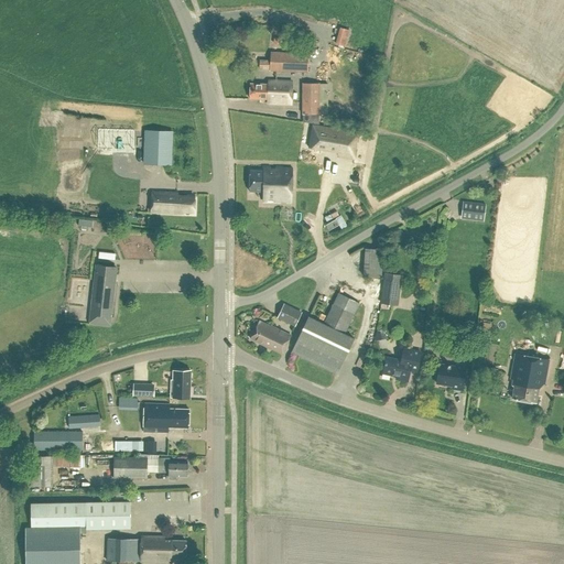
[(336,44),(346,46),(350,31),(340,29),(336,44)]
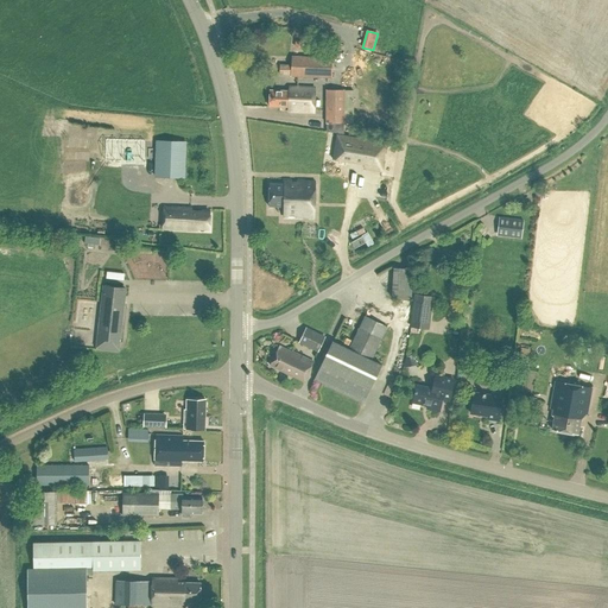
[(331,80),(331,58),(292,57),(291,78),(331,80)]
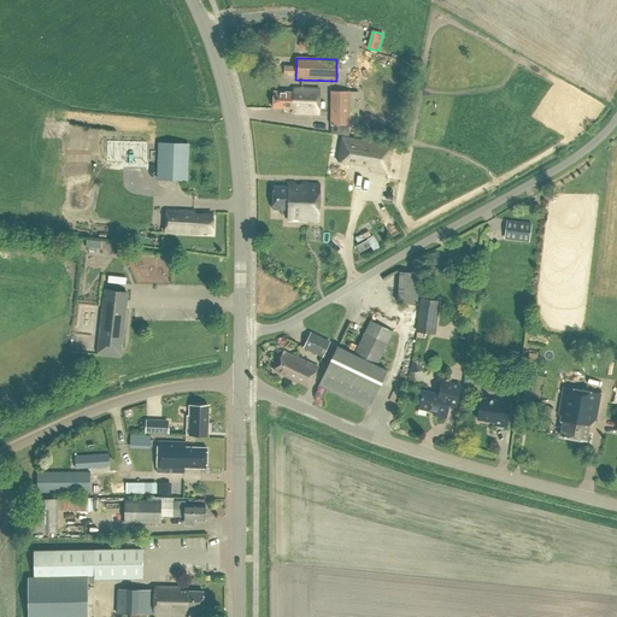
[(321,88),(311,88),(311,89),(294,88),(294,93),(275,92),(275,107),(294,109),(294,112),(319,113),(321,88)]
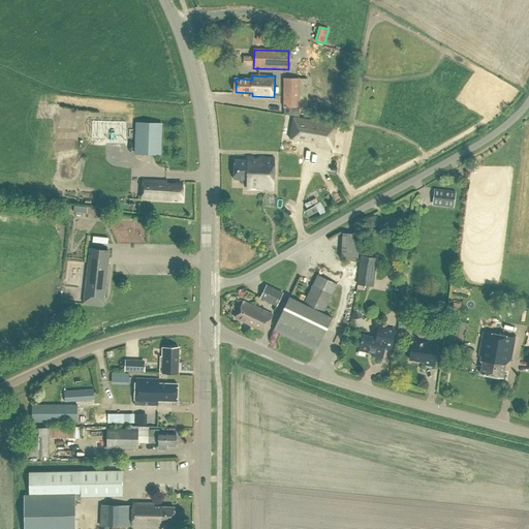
[(283,114),(300,117),(300,79),(283,79),(283,114)]
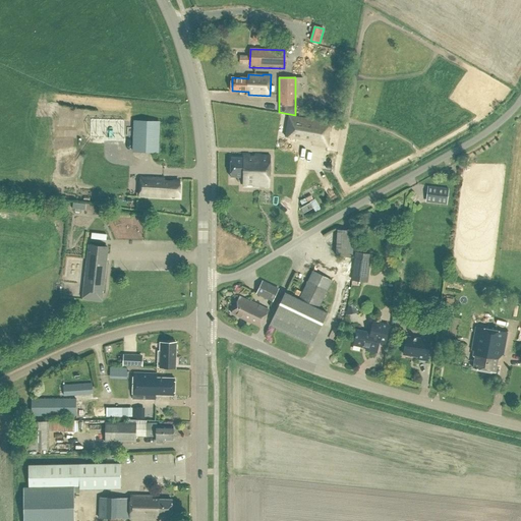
[(290,122),(287,137),(290,138),(313,142),(312,146),(320,147),(329,149),(333,125),(291,117),(290,122)]
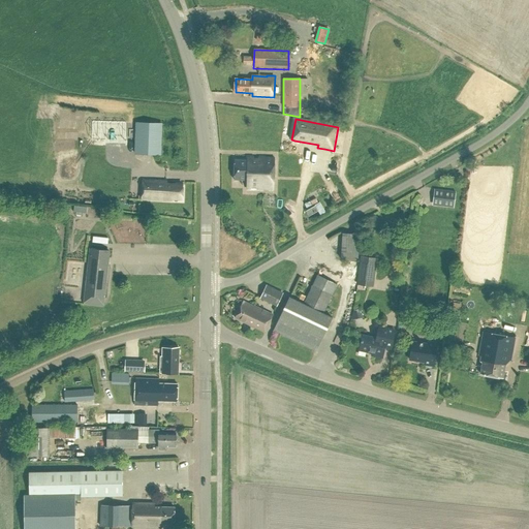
[(92,121),(91,139),(125,141),(126,122),(92,121)]
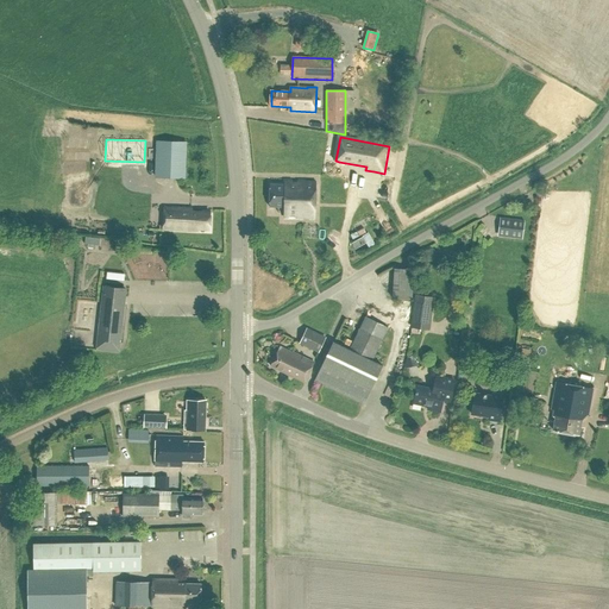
[(186,179),(187,143),(157,142),(156,177),(186,179)]
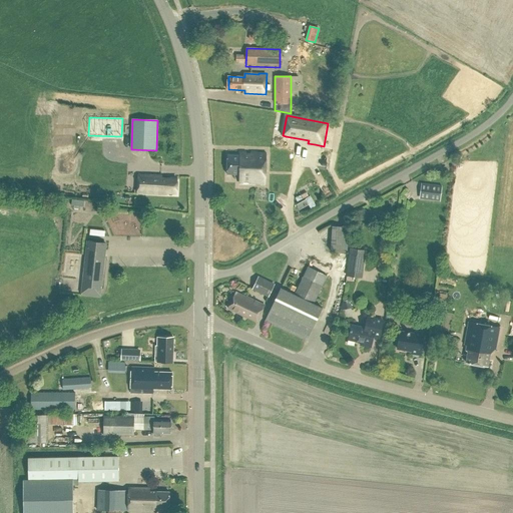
[(245,154),(245,152),(240,152),(240,155),(227,155),(227,174),(239,174),(240,182),(255,182),(255,174),(266,174),(267,152),(250,152),(250,154),(245,154)]
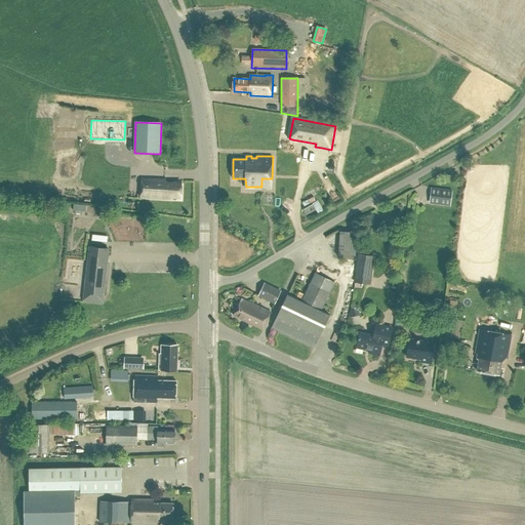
[(106,161),(106,182),(135,182),(135,161),(106,161)]
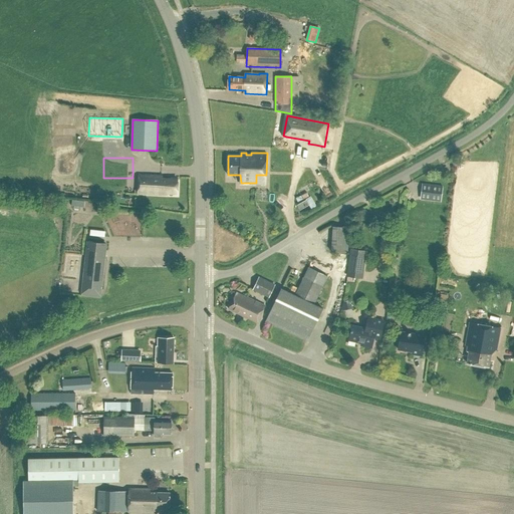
[(462,174),(471,175),(472,163),(463,162),(462,174)]
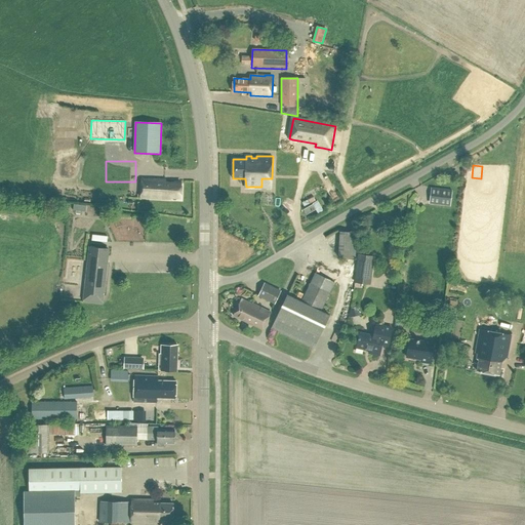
[(183,199),(184,184),(168,183),(168,179),(144,178),(143,197),(173,199),(173,198),(183,199)]
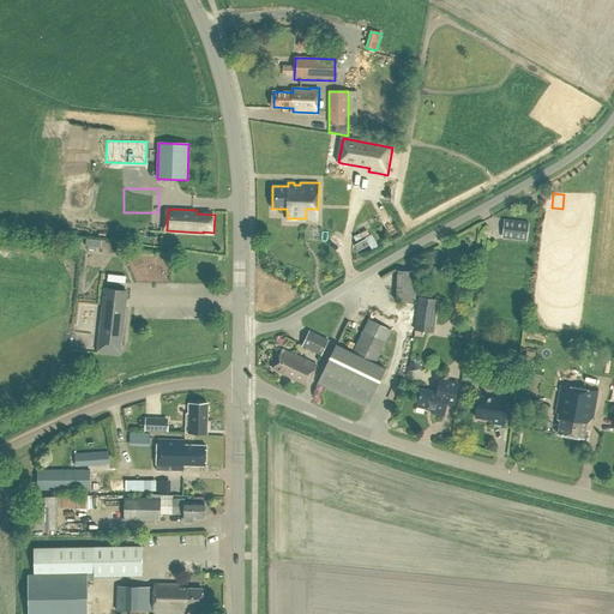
[(527,241),(529,222),(504,218),(501,239),(527,241)]
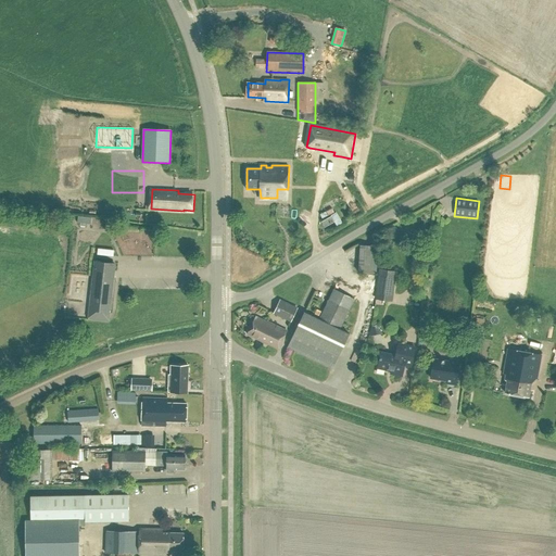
[(79,224),(90,226),(91,217),(79,216),(78,216),(77,223),(79,223),(79,224)]
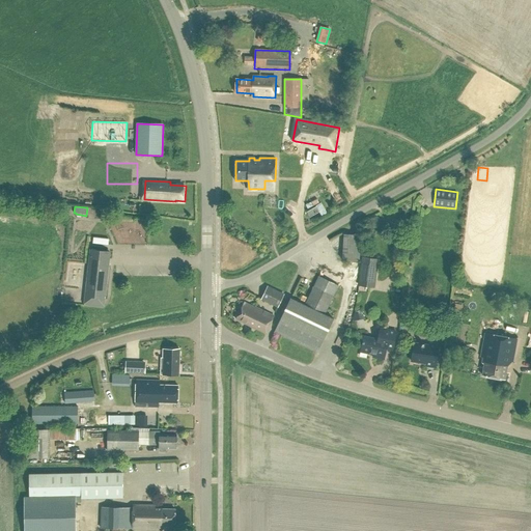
[(309,218),(319,212),(316,206),(306,213),(309,218)]
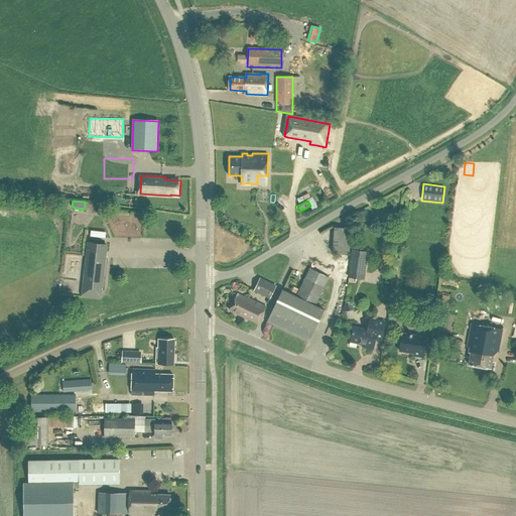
[(119,237),(142,236),(141,221),(118,222),(119,237)]
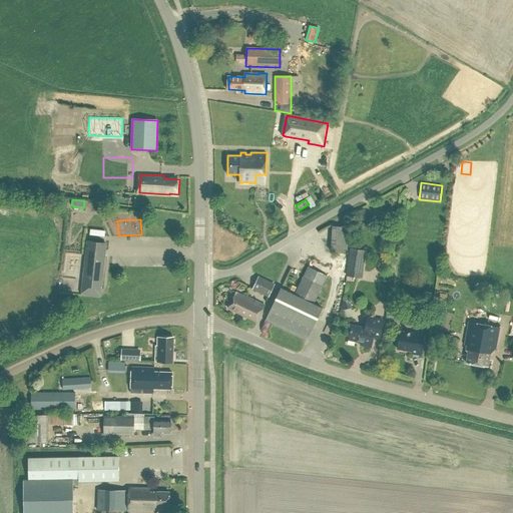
[(332,225),(331,251),(348,252),(349,226),(332,225)]
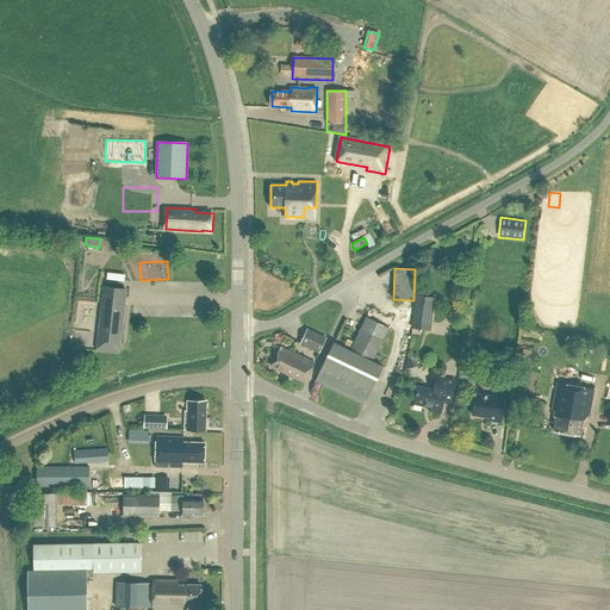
[(98,350),(119,353),(125,288),(104,287),(98,350)]
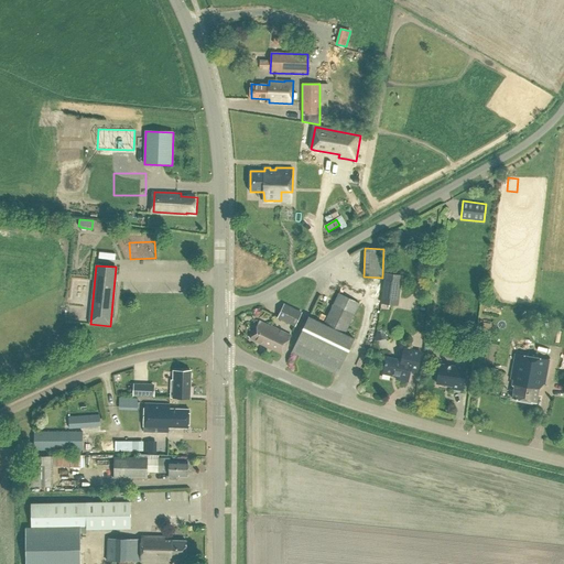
[(398,304),(402,274),(386,272),(381,302),(398,304)]
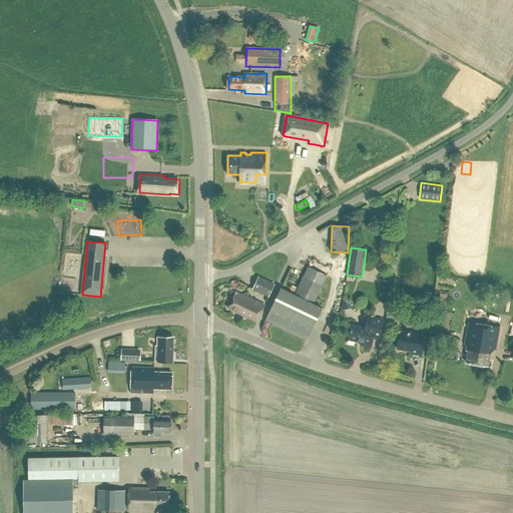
[(134,266),(143,266),(143,257),(134,255),(134,266)]
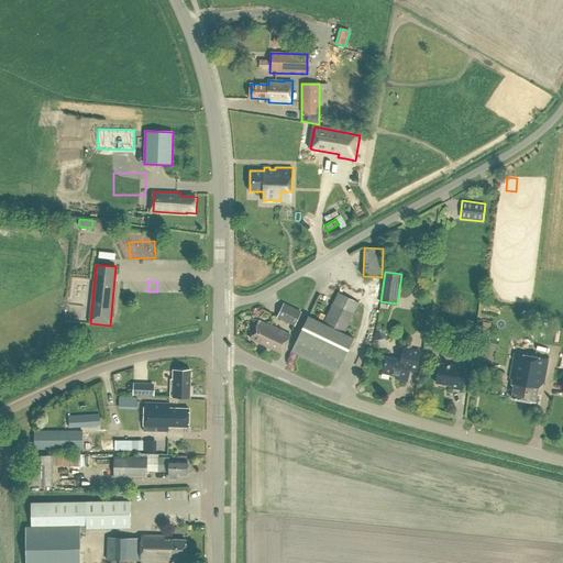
[(344,333),(359,302),(339,293),(323,323),(308,316),(291,351),(337,373),(354,338),(344,333)]
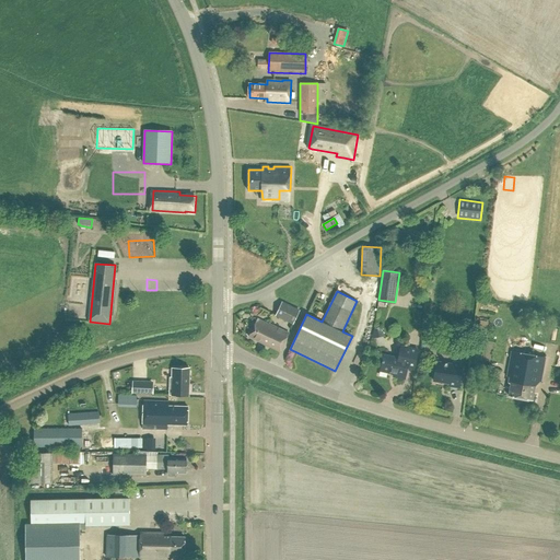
[(292,325),(300,308),(282,301),(275,316),(292,325)]
